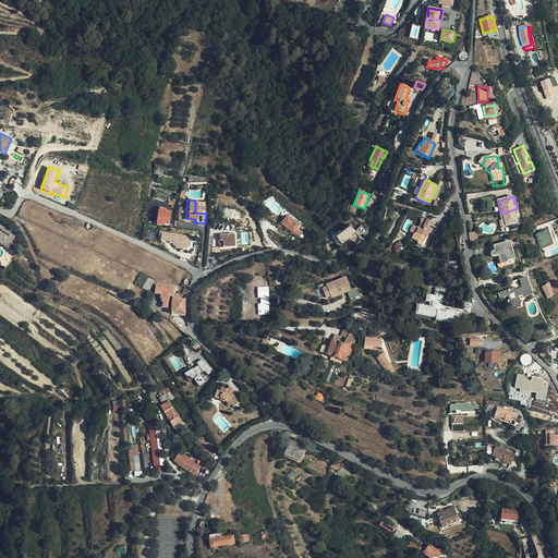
[(169,223),(170,213),(162,211),(162,209),(158,208),(157,222),(169,223)]
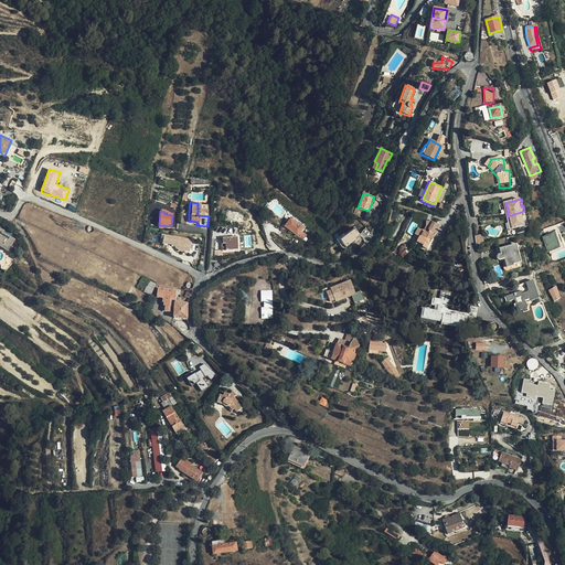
[(524,211),(508,216),(509,220),(511,220),(513,230),(515,228),(516,233),(523,231),(522,226),(524,226),(522,220),(524,220),(522,212),(524,211)]
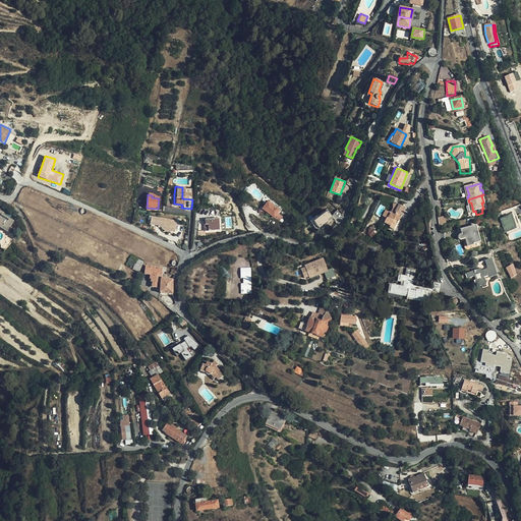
[(279,212),(281,210),(269,199),(262,208),(279,222),(284,216),(279,212)]
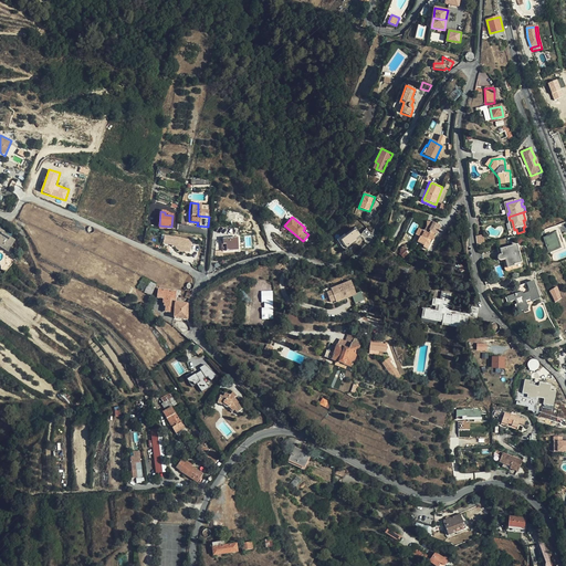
[(432,237),(435,234),(433,233),(436,229),(437,224),(433,223),(433,222),(426,222),(426,227),(422,231),(418,229),(415,236),(418,237),(415,241),(423,247),(426,243),(429,244),(431,240),(432,240),(433,238),(432,237)]
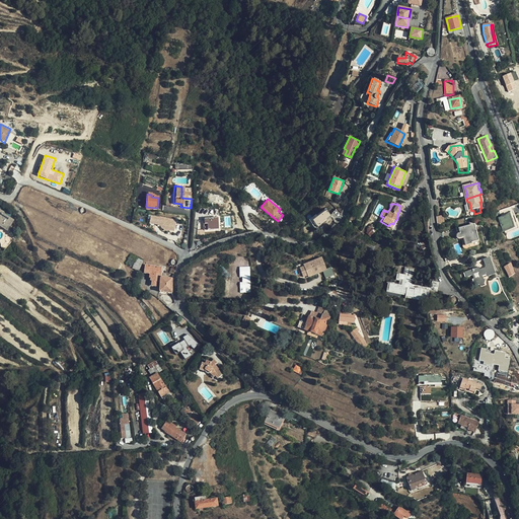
[(317,226),(331,217),(325,209),(308,220),(313,226),(316,224),(317,226)]
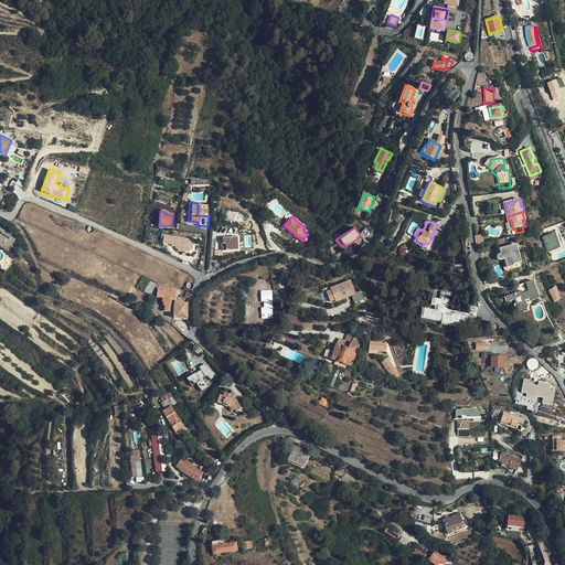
[(564,247),(564,245),(560,230),(543,235),(548,252),(551,251),(551,253),(564,247)]
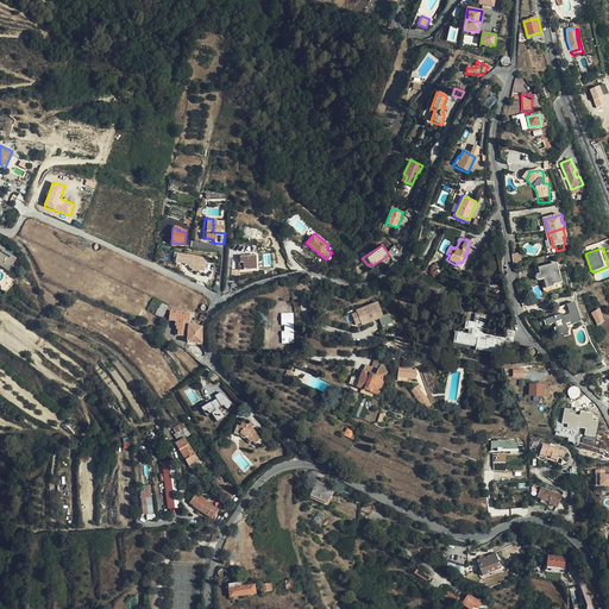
[(12,267),(1,258),(2,256),(0,253),(0,272),(5,276),(12,267)]
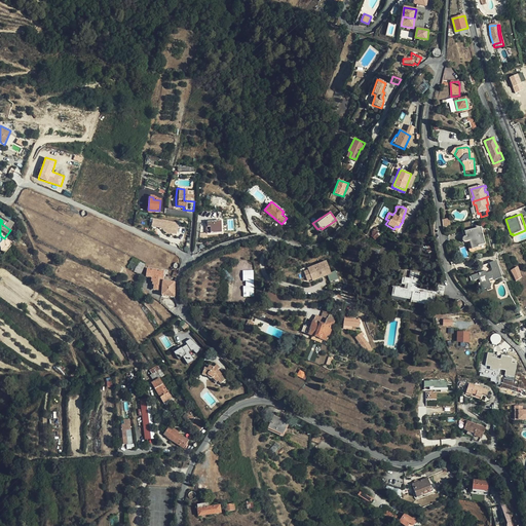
[(205,220),(205,225),(209,225),(209,231),(220,230),(219,219),(205,220)]
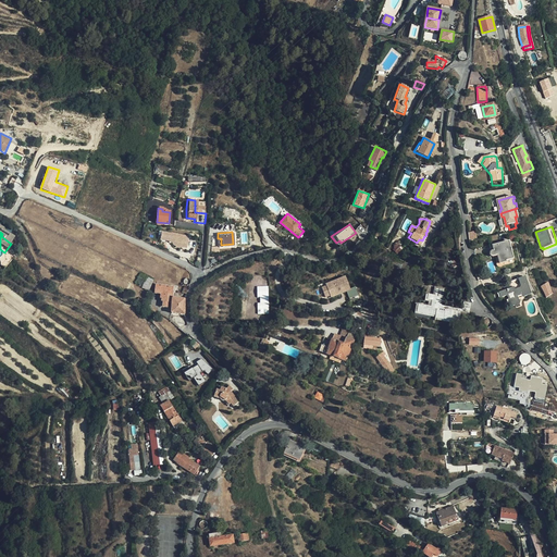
[(515,257),(510,240),(494,245),(495,249),(493,250),(492,251),(492,254),(492,255),(493,256),(494,256),(498,255),(500,262),(508,261),(507,260),(515,257)]
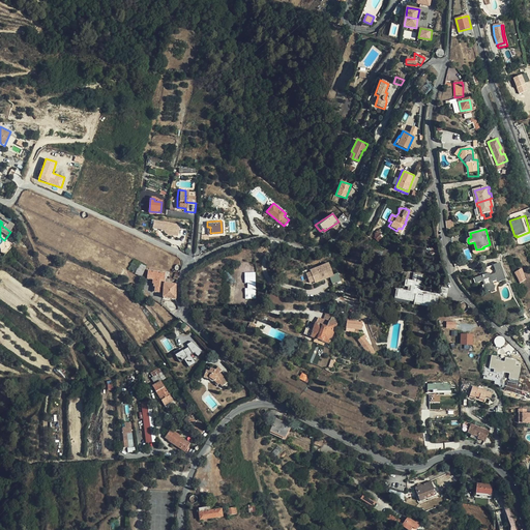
[(182,245),(186,238),(173,232),(170,240),(182,245)]
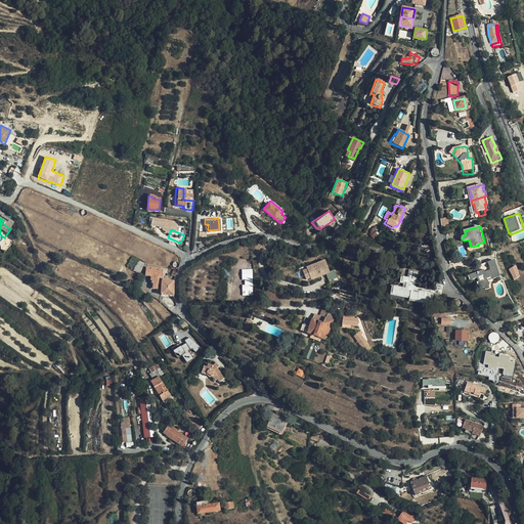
[(140,272),(143,266),(146,262),(134,255),(128,265),(129,266),(140,272)]
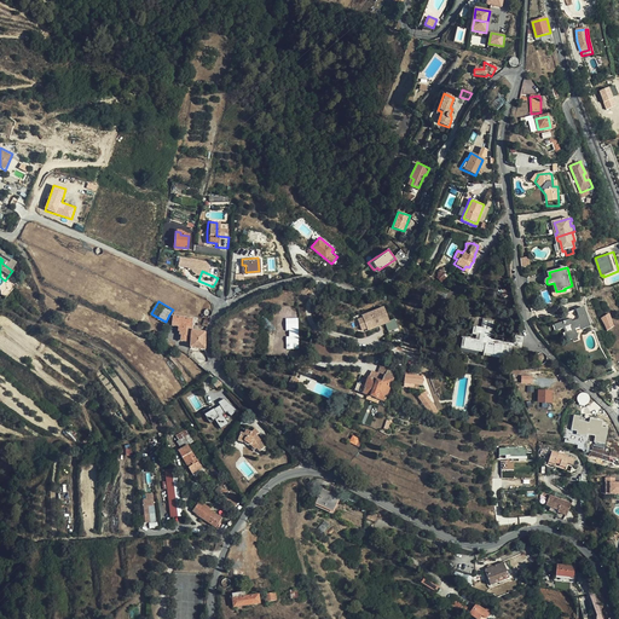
[(386,307),(358,317),(363,331),(387,324),(389,334),(400,330),(397,318),(389,320),(386,307)]
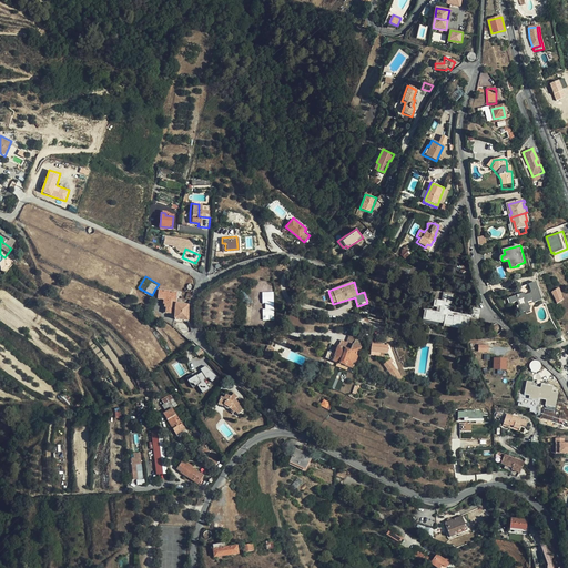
[(519,313),(526,311),(529,308),(530,308),(528,303),(531,301),(533,303),(541,300),(535,282),(528,284),(530,291),(529,293),(525,294),(524,292),(508,297),(510,303),(517,301),(518,304),(517,305),(519,313)]
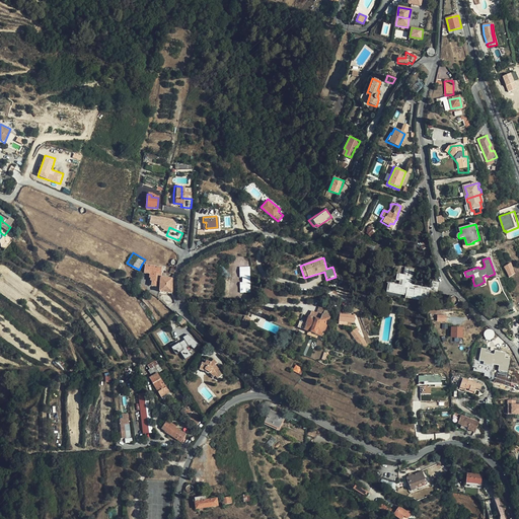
[(515,273),(511,264),(505,267),(510,276),(515,273)]
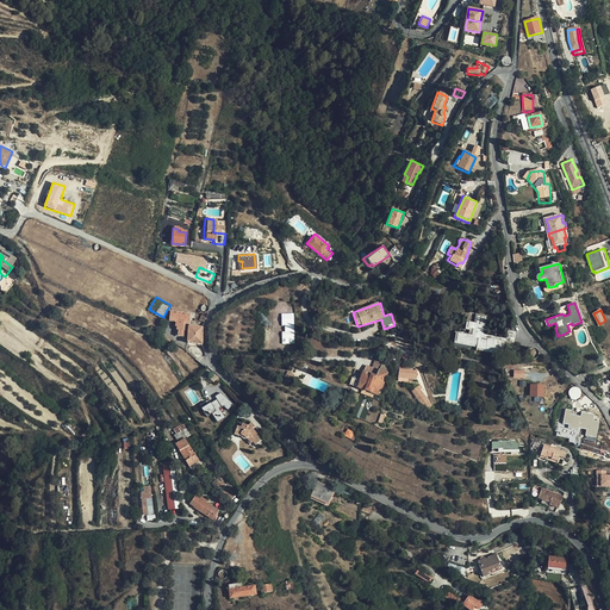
[(190,329),(192,316),(172,311),(169,322),(180,324),(178,336),(187,340),(188,329),(190,329)]
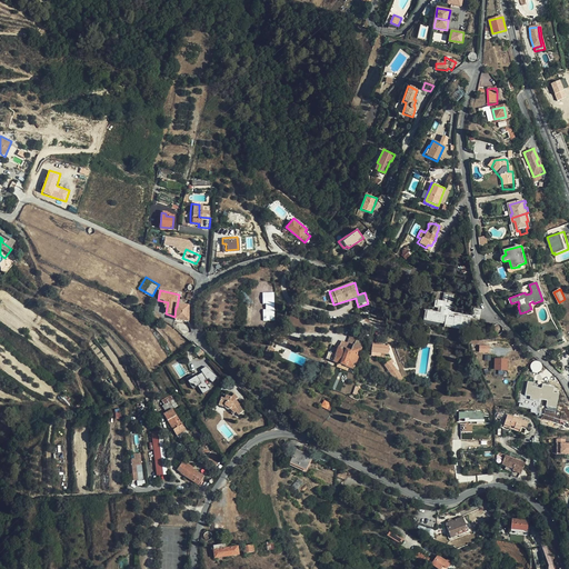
[(426,327),(468,330),(469,320),(452,318),(452,312),(453,297),(446,296),(446,302),(438,301),(436,311),(427,311),(426,327)]
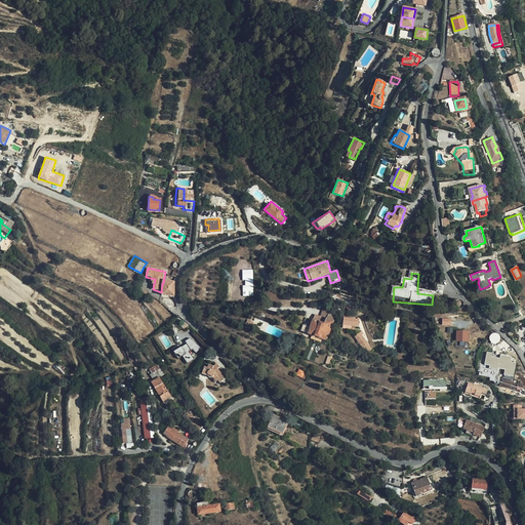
[(173,296),(174,283),(163,283),(162,283),(161,292),(162,296),(173,296)]
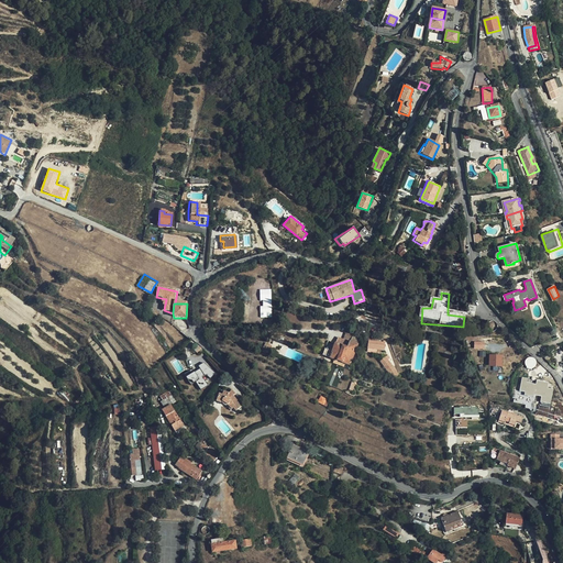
[(324,349),(322,356),(350,366),(360,340),(352,337),(350,343),(338,339),(332,352),(324,349)]
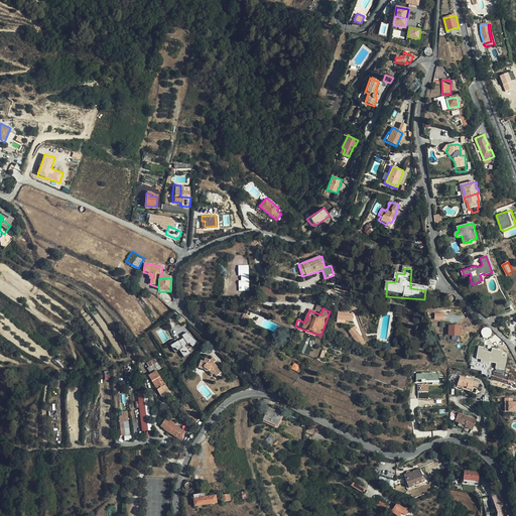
[(352,321),(353,315),(339,313),(338,319),(352,321)]
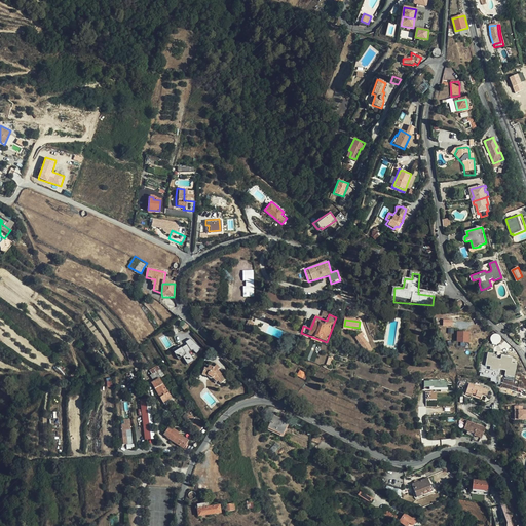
[(470,342),(470,332),(458,332),(457,342),(470,342)]
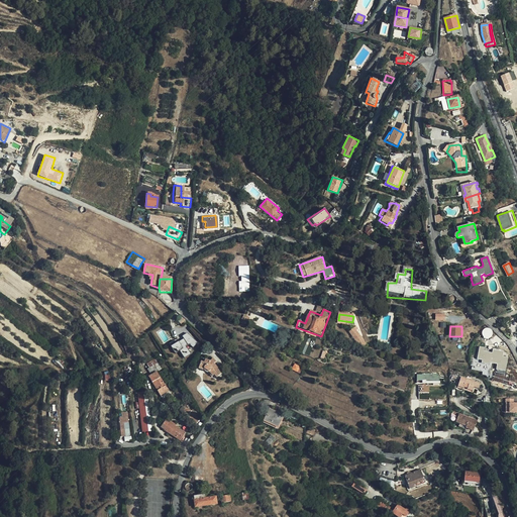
[(482,332),(487,339),(494,334),(489,327),(482,332)]
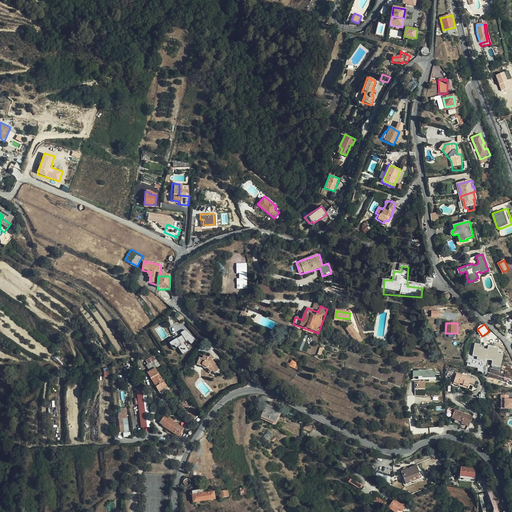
[(181,332),(183,335),(170,343),(174,350),(179,347),(183,354),(190,350),(187,345),(195,341),(188,329),(181,332)]
